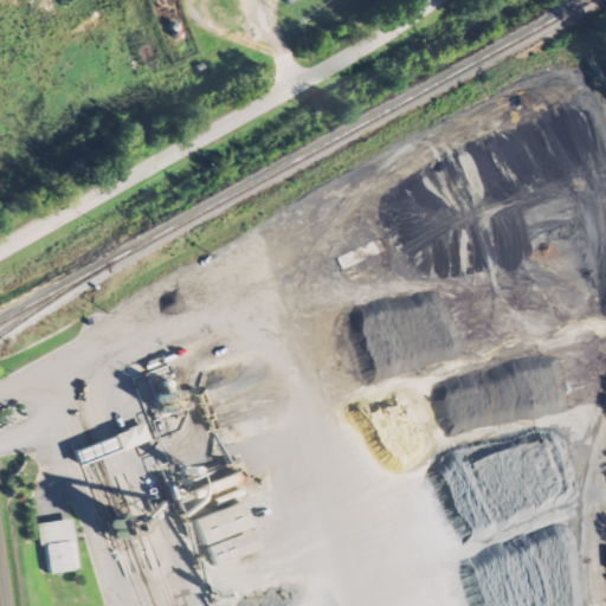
[(162,392),(165,398),(176,394),(167,367),(136,376),(137,384),(148,380),(153,395),(162,392)]
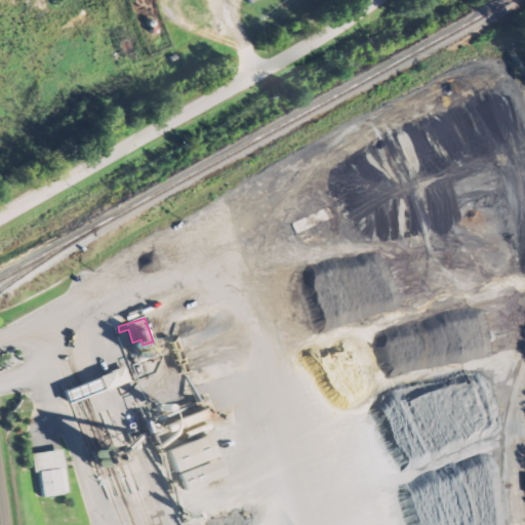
[(61,389),(66,403),(129,381),(124,367),(61,389)]
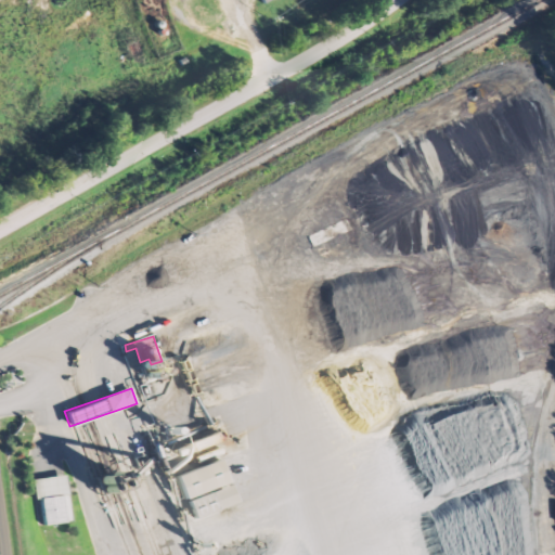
[(172,475),(181,499),(226,483),(217,460),(172,475)]
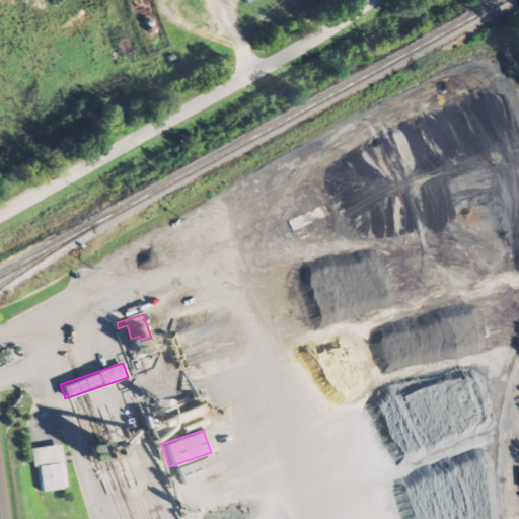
[(39,466),(43,492),(68,488),(62,444),(31,448),(34,467),(39,466)]
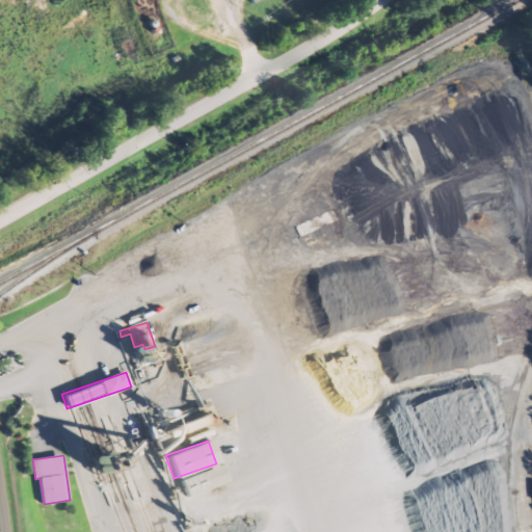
[(190,497),(227,481),(219,463),(182,479),(190,497)]
